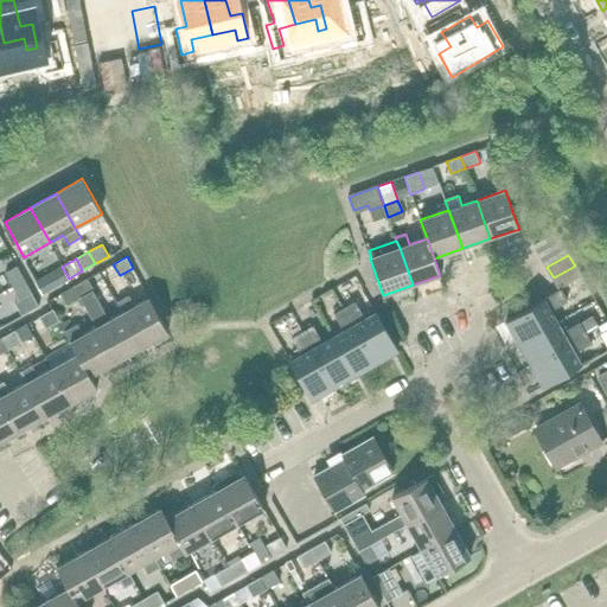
[(13,286),(25,280),(18,266),(6,273),(13,286)]
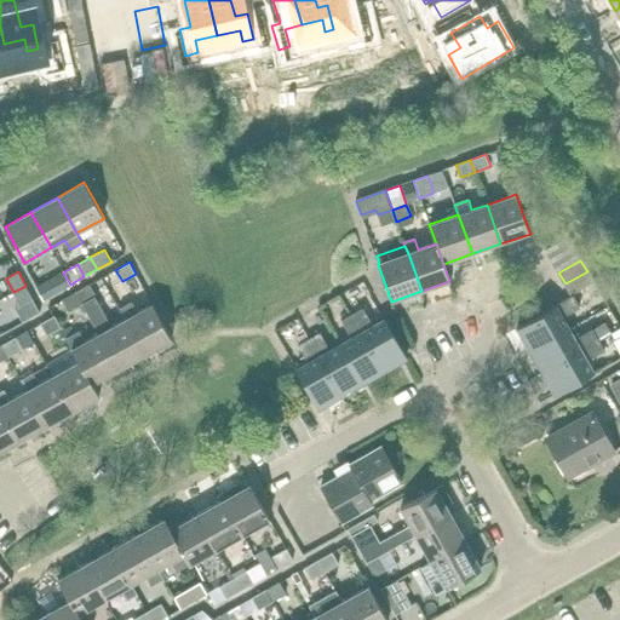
[(572,296),(593,282),(587,271),(566,283),(572,296)]
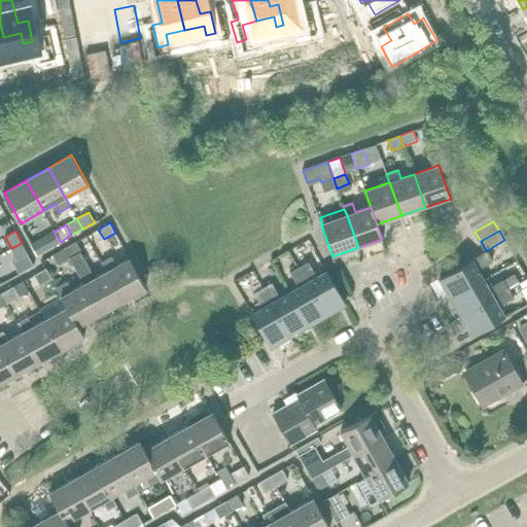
[(37,254),(49,247),(43,237),(32,244),(37,254)]
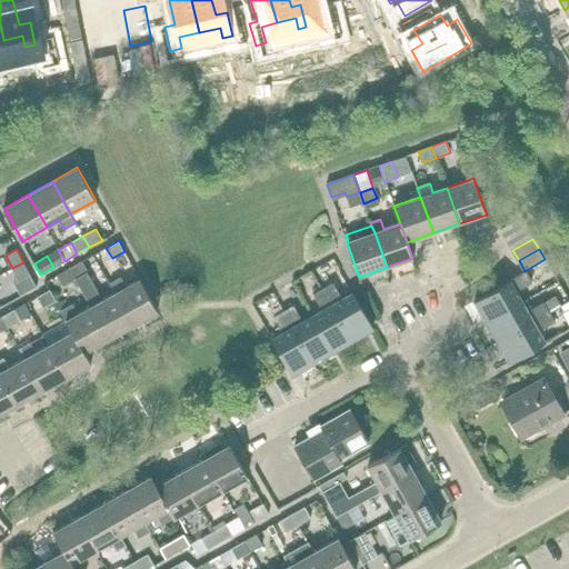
[(82,261),(70,268),(76,279),(88,272),(89,272),(82,261)]
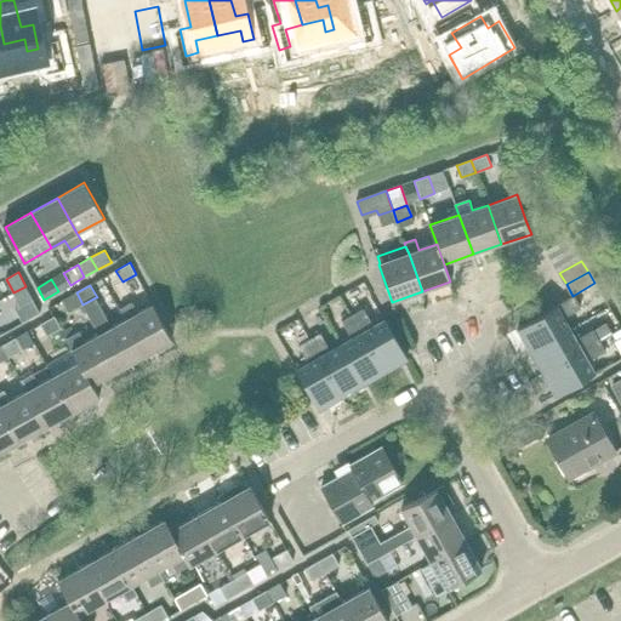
[(21,306),(33,300),(26,286),(13,292),(21,306)]
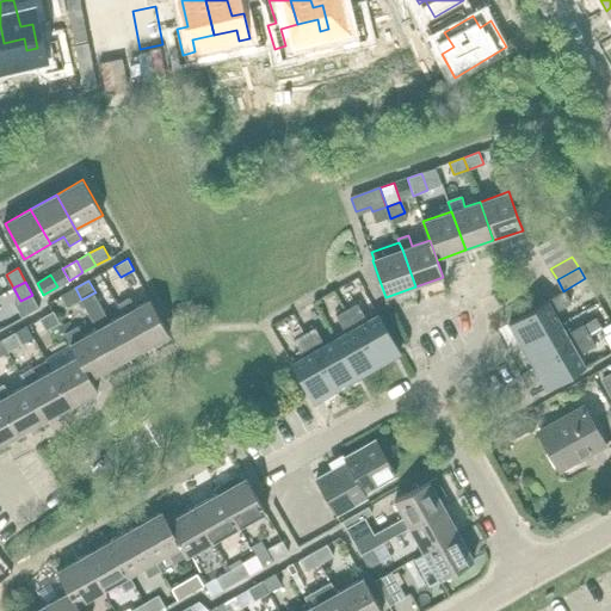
[(68,307),(81,300),(75,288),(62,295),(68,307)]
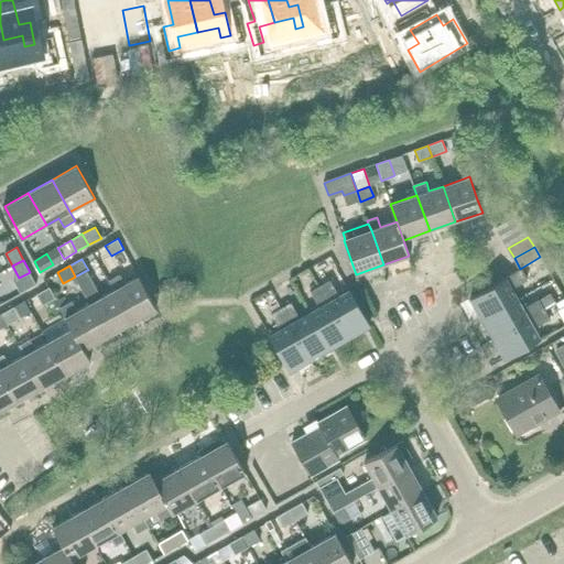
[(483,318),(518,300),(512,290),(529,280),(522,269),(508,277),(509,278),(472,299),(483,318)]
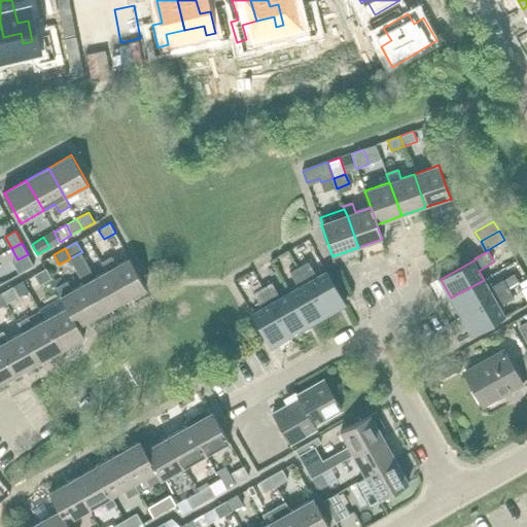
[(106,271),(95,278),(81,252),(70,258),(83,283),(101,314),(124,302),(106,271)]
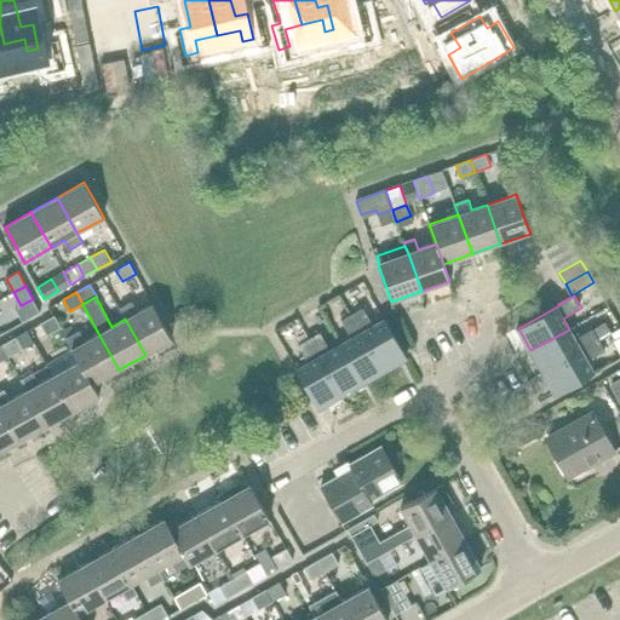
[(153,304),(138,311),(132,302),(120,309),(125,319),(145,355),(172,339),(153,304)]
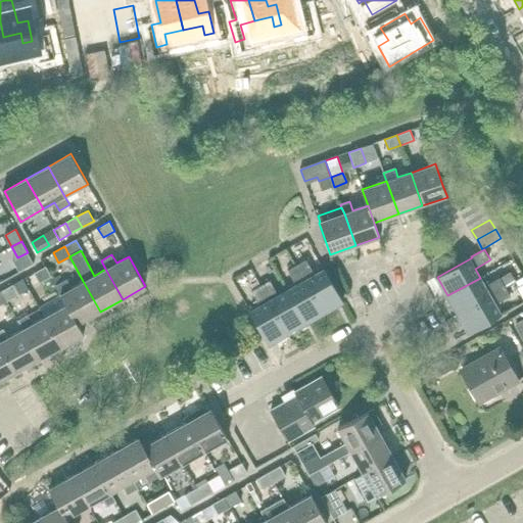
[(343,302),(325,269),(315,275),(306,260),(297,266),(324,313),(343,302)]
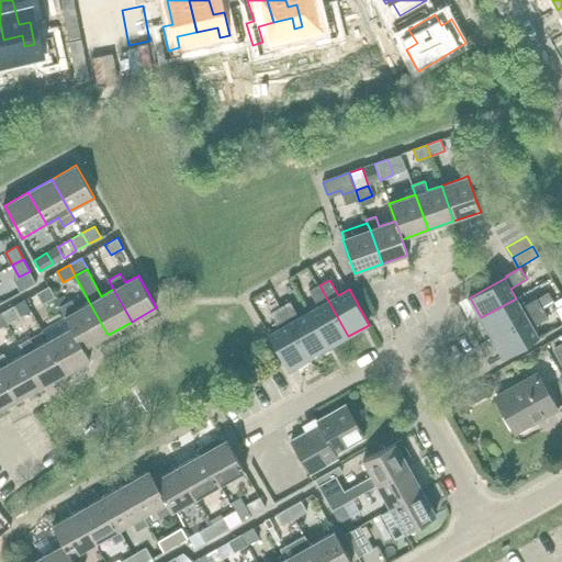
[(328,347),(348,336),(319,285),(311,291),(318,306),(308,312),(328,347)]
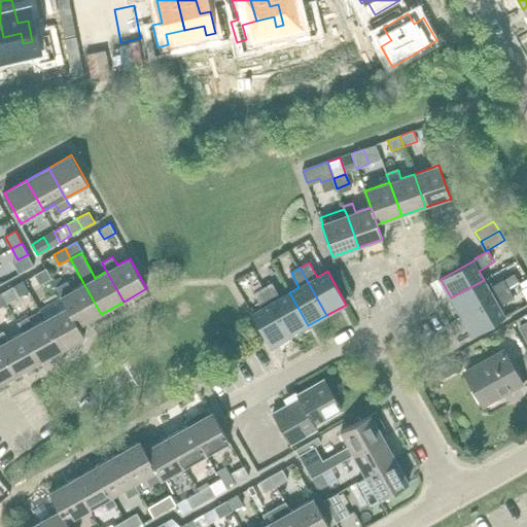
[(46,269),(34,275),(40,285),(51,278),(46,269)]
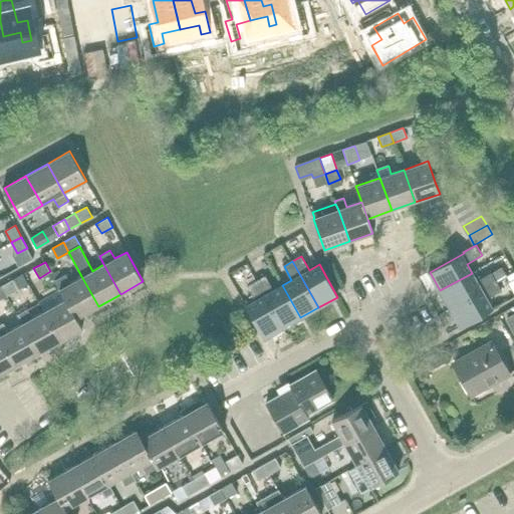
[(502,268),(492,274),(496,281),(496,282),(504,278),(507,277),(502,268)]
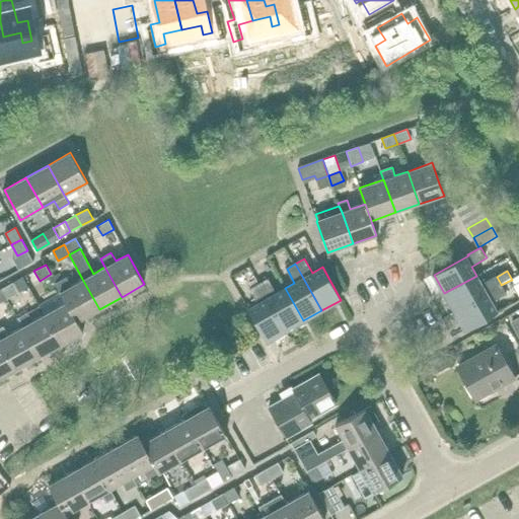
[(261,275),(255,277),(260,284),(265,281),(261,275)]
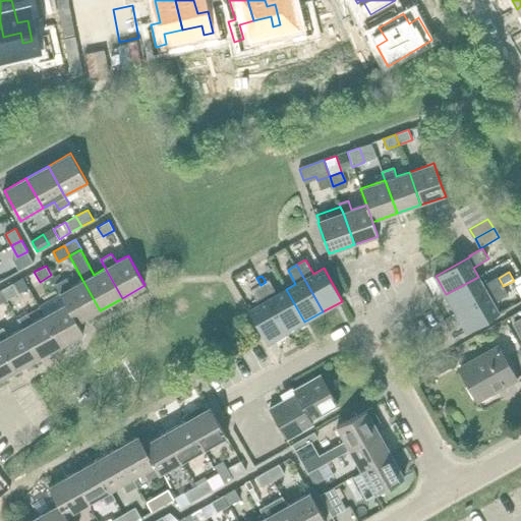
[(456,312),(503,286),(503,285),(499,278),(483,286),(478,277),(446,294),(456,312)]
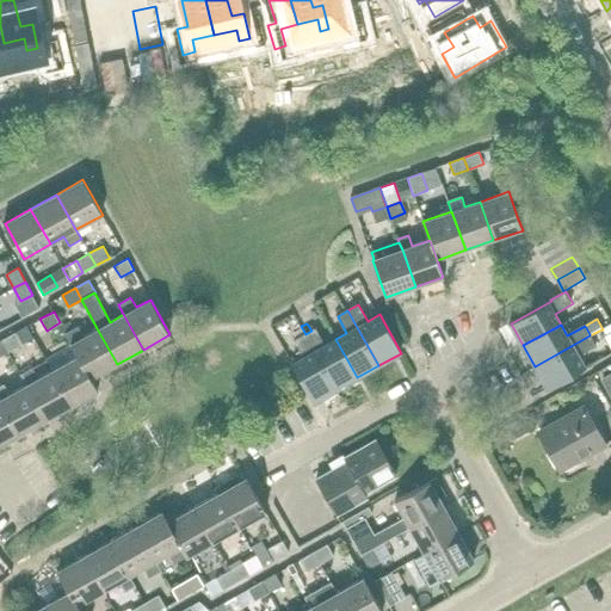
[(28,326),(14,332),(22,344),(34,338),(28,326)]
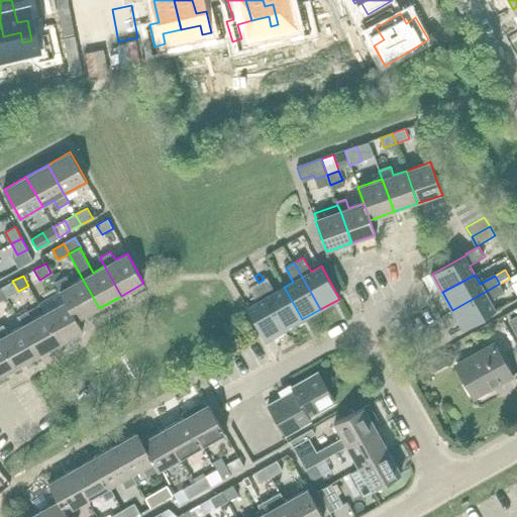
[(82,278),(72,285),(67,276),(56,283),(61,291),(66,301),(77,320),(99,308),(82,278)]
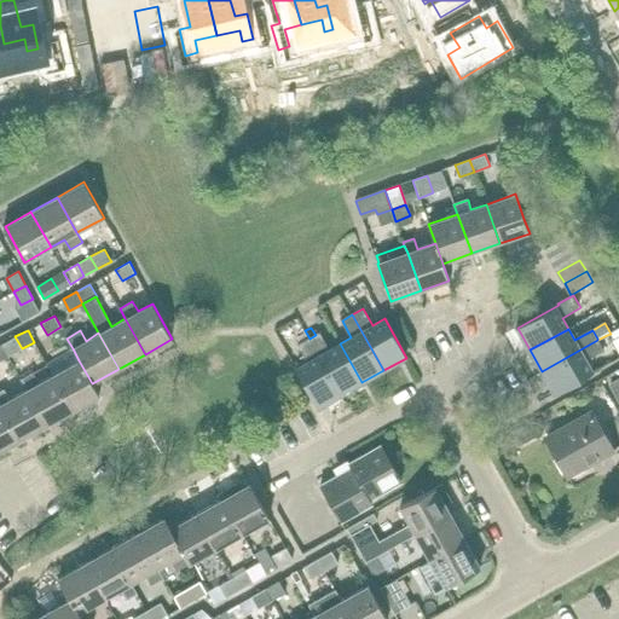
[(362,382),(340,343),(329,350),(319,333),(316,335),(310,339),(340,394),(362,382)]
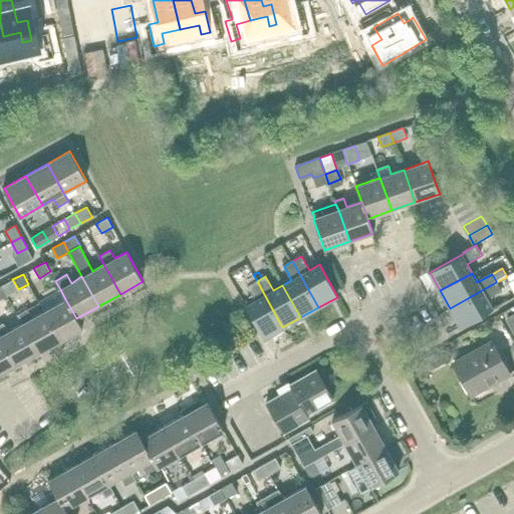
[(504,278),(496,282),(502,292),(509,288),(504,278)]
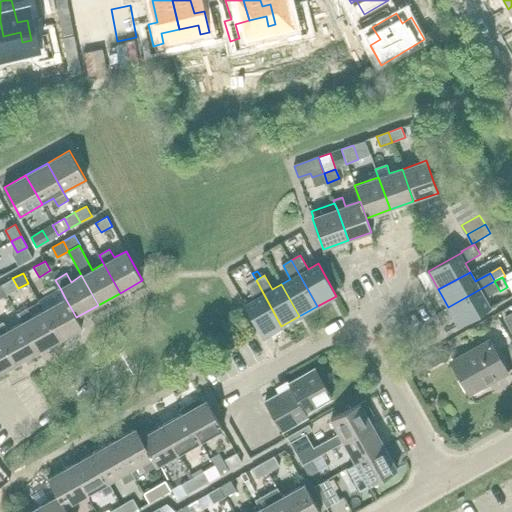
[(1,285),(7,295),(18,288),(12,278),(1,285)]
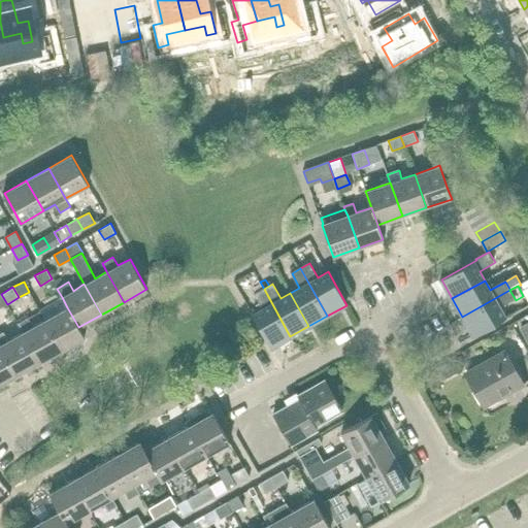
[(271,347),(290,336),(264,289),(255,294),(263,308),(253,315),(271,347)]
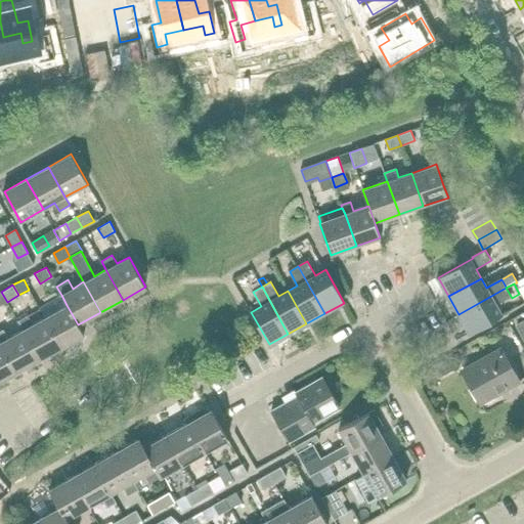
[(469,334),(501,315),(496,306),(512,298),(506,288),(459,314),(469,334)]
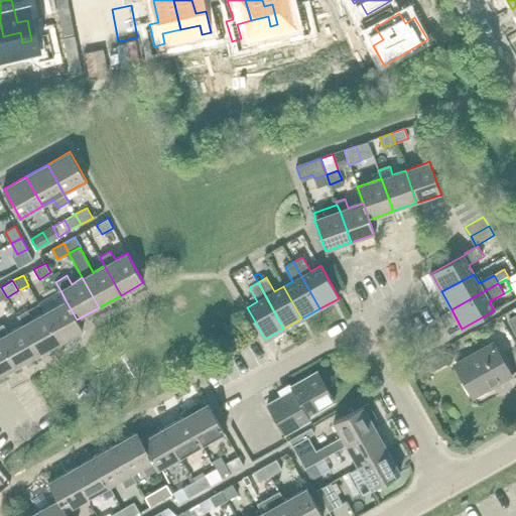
[(83,331),(77,319),(66,300),(43,312),(60,343),(83,331)]
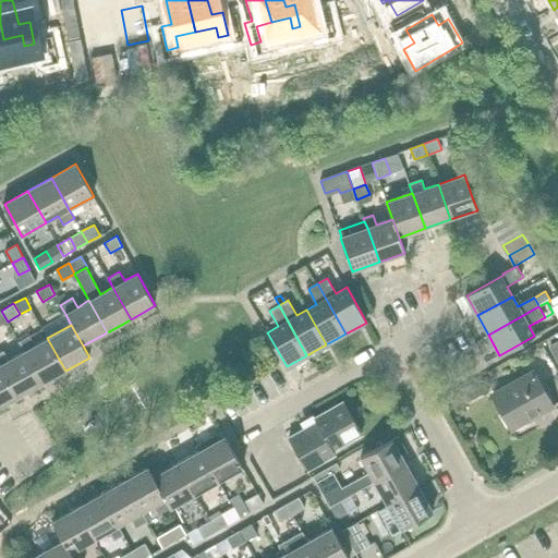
[(47,338),(35,344),(31,336),(19,342),(24,351),(43,384),(65,371),(47,338)]
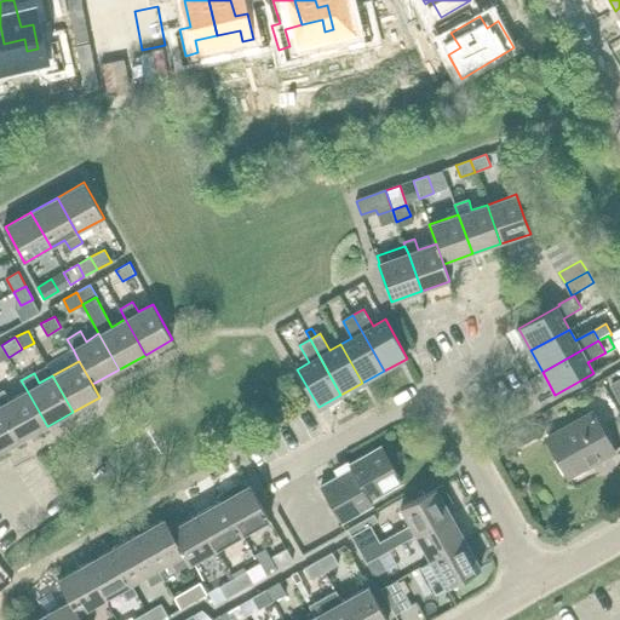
[(0,390),(0,405),(21,441),(47,426),(27,390),(10,399),(4,389),(0,390)]
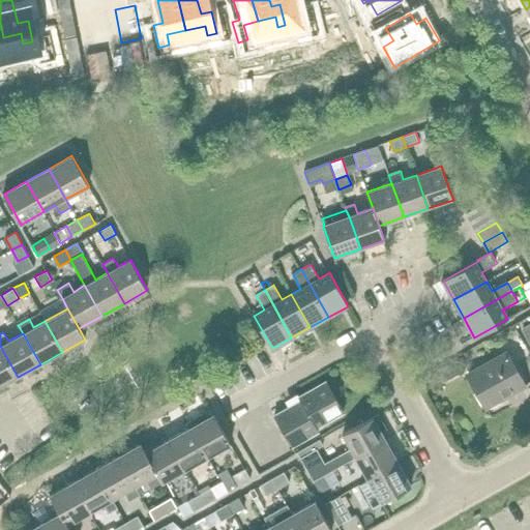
[(0,346),(0,386),(18,377),(0,346)]
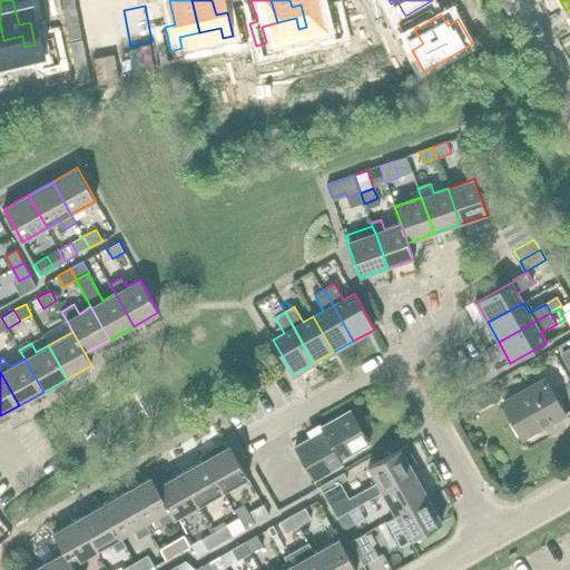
[(522,439),(564,415),(546,381),(503,404),(522,439)]
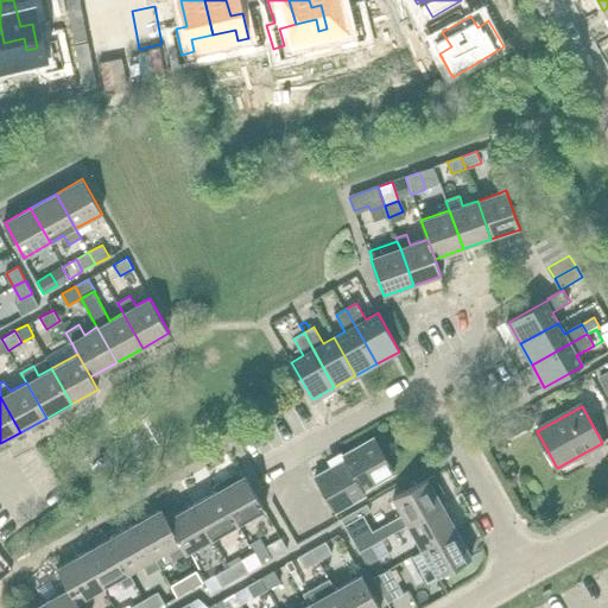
[(519,418),(504,426),(511,439),(526,430),(519,418)]
